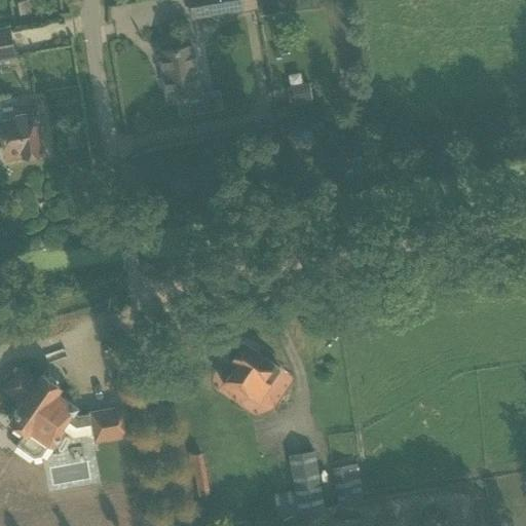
[(189,0),(192,17),(213,14),(242,9),(240,0),(189,0)]
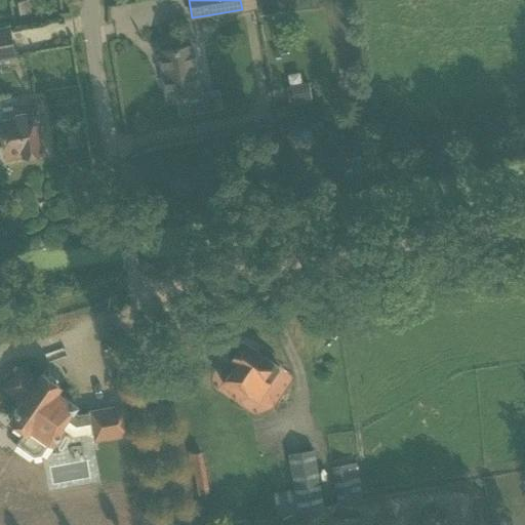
[(28,13),(26,1),(16,2),(18,15),(28,13)]
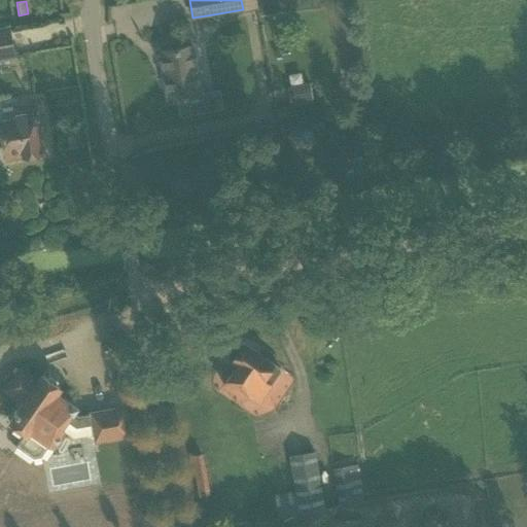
[(0,59),(13,57),(8,27),(0,28),(0,59)]
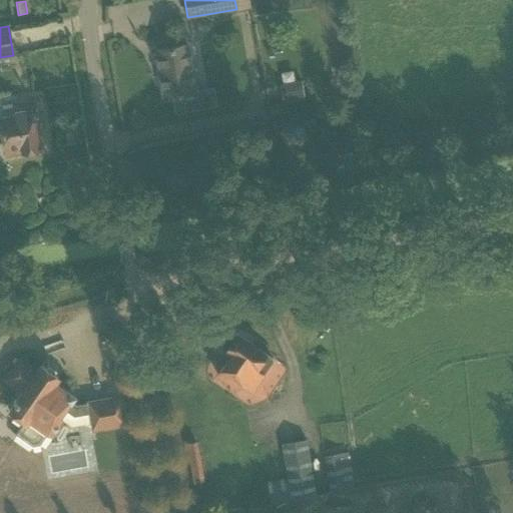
[(203,107),(200,91),(195,92),(187,45),(155,50),(164,97),(173,96),(175,112),(203,107)]
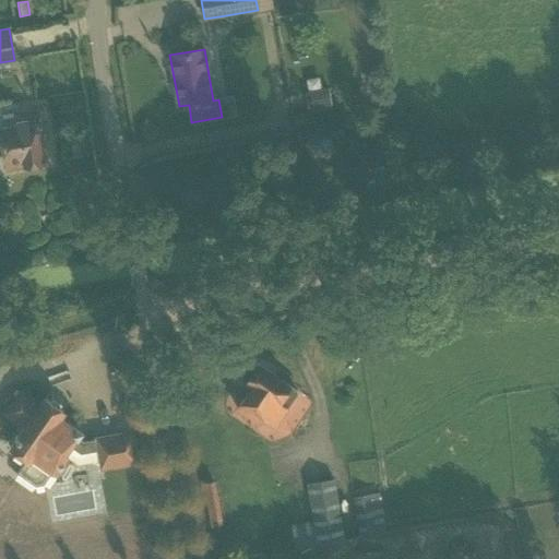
[(308,108),(311,108),(331,104),(329,88),(306,92),(308,108)]
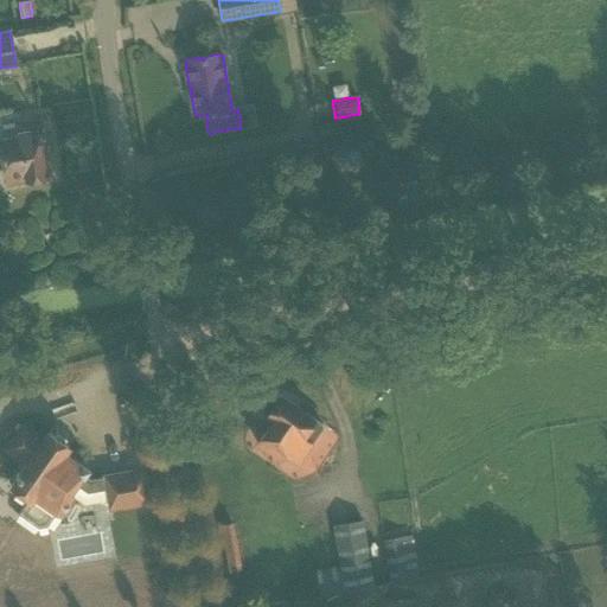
[(374,127),(391,126),(390,113),(372,115),(374,127)]
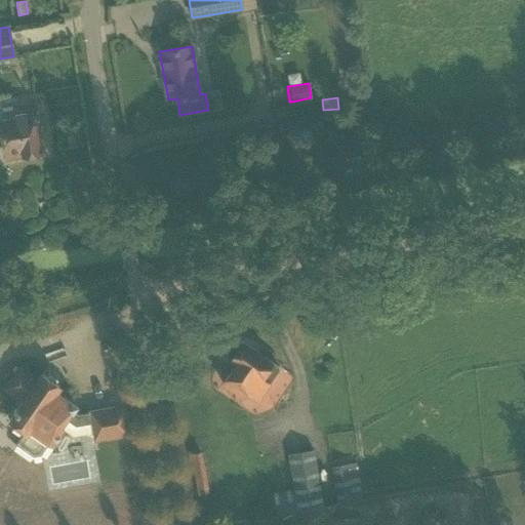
[(7,159),(40,153),(36,130),(40,129),(36,105),(23,107),(24,114),(15,115),(16,118),(1,121),(7,159)]
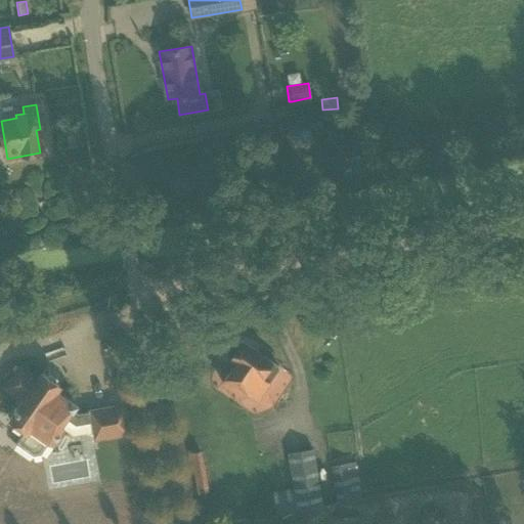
[(258,395),(270,379),(278,366),(241,340),(233,341),(227,349),(228,356),(236,362),(222,383),(230,389),(236,381),(251,391),(251,390),(258,395)]
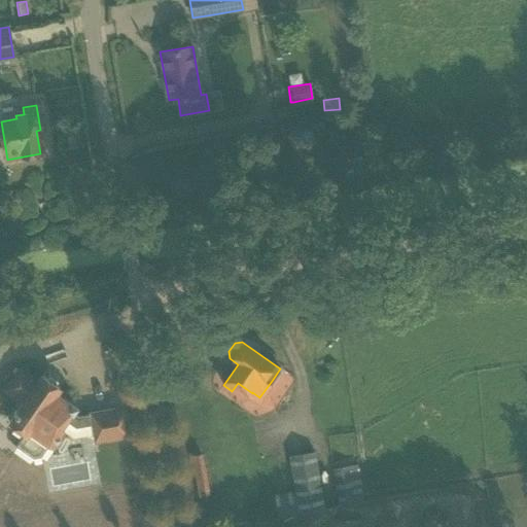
[(59,387),(42,376),(38,381),(20,369),(5,390),(23,402),(9,422),(26,433),(16,447),(33,458),(41,457),(49,445),(53,447),(63,431),(60,429),(67,420),(76,426),(93,423),(96,442),(128,436),(123,408),(91,413),(91,416),(78,418),(71,413),(75,408),(55,393),(59,387)]
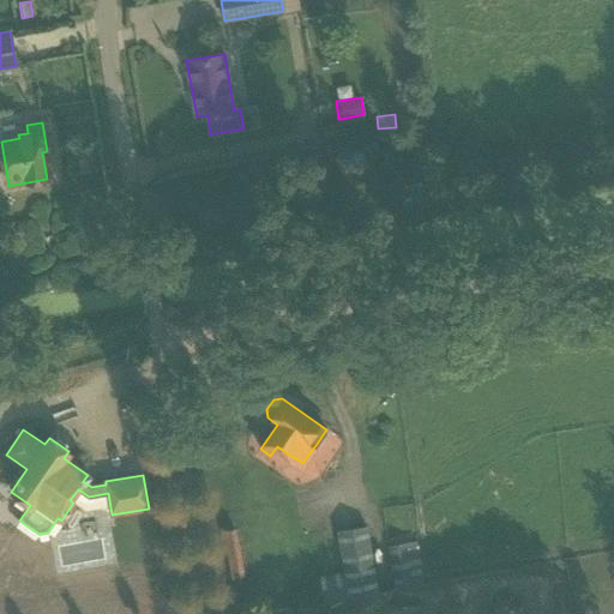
[(367,525),(337,530),(343,571),(374,566),(367,525)]
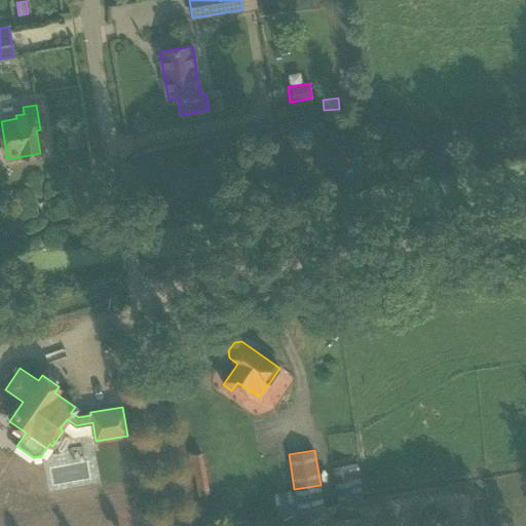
[(192,494),(207,493),(204,452),(191,452),(192,494)]
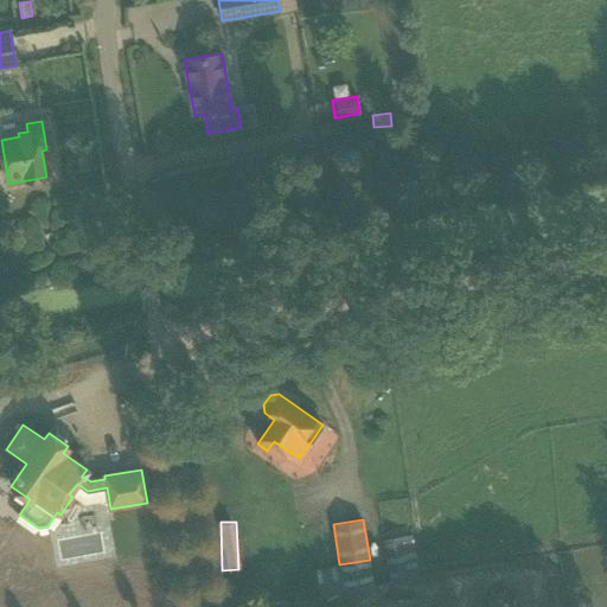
[(409,579),(401,536),(383,540),(390,581),(390,582),(409,579)]
